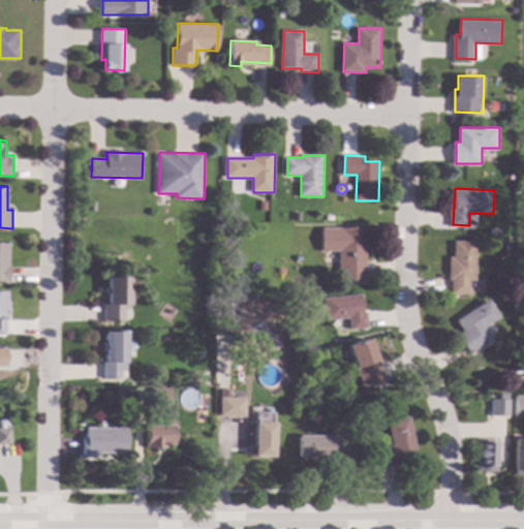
[(368,278),(341,279),(341,251),(325,251),(324,229),(367,228),(368,278)]
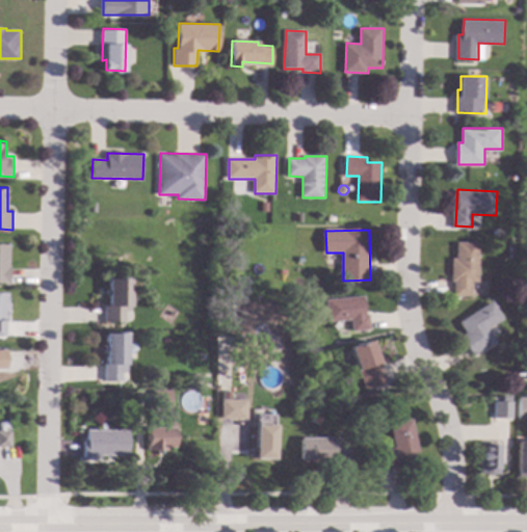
[(480,242),(479,282),(473,282),(473,295),(455,295),(456,280),(453,280),(454,258),(457,258),(457,241),(480,242)]
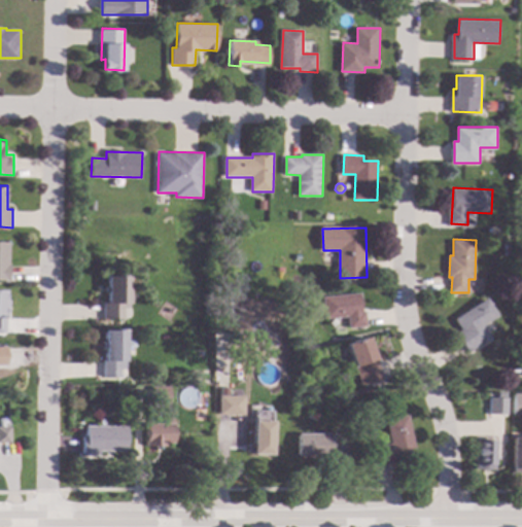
[(0,241),(12,241),(11,280),(0,279),(0,241)]
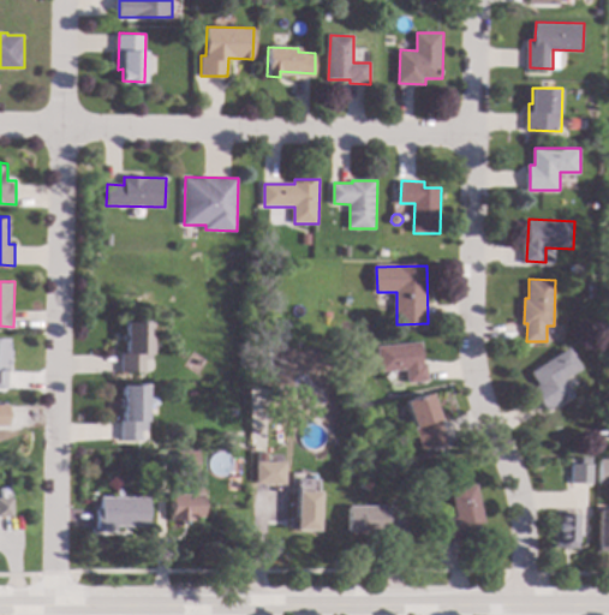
[(154,360),(148,360),(148,371),(124,371),(124,350),(129,350),(127,322),(154,321),(154,360)]
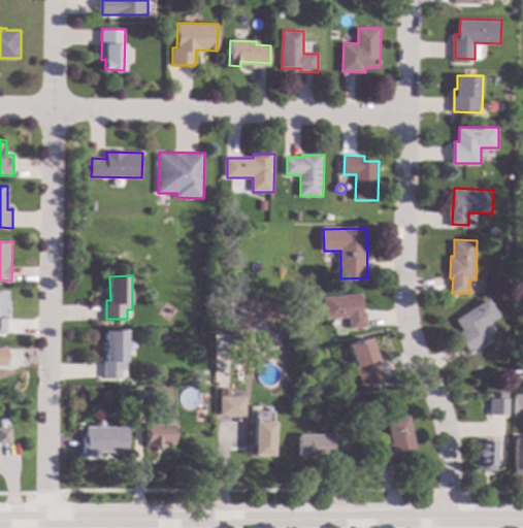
[(8,332),(0,332),(0,289),(8,289),(8,332)]
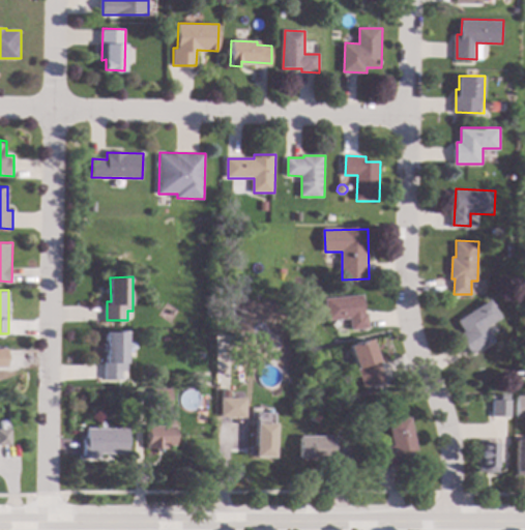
[(367,312),(370,312),(372,327),(354,329),(352,317),(329,320),(327,298),(365,294),(367,312)]
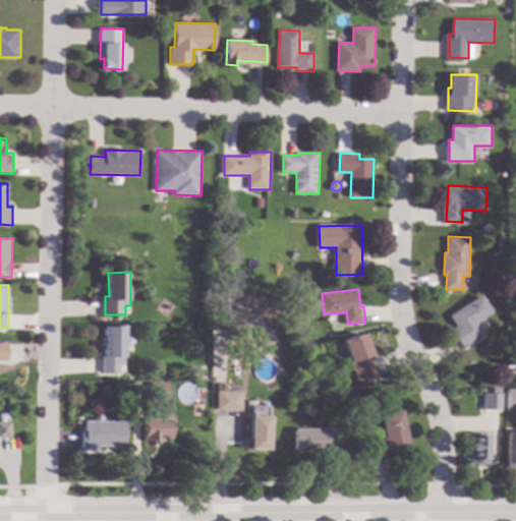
[(493,311),(477,321),(485,334),(463,348),(451,329),(456,326),(450,314),(481,294),(493,311)]
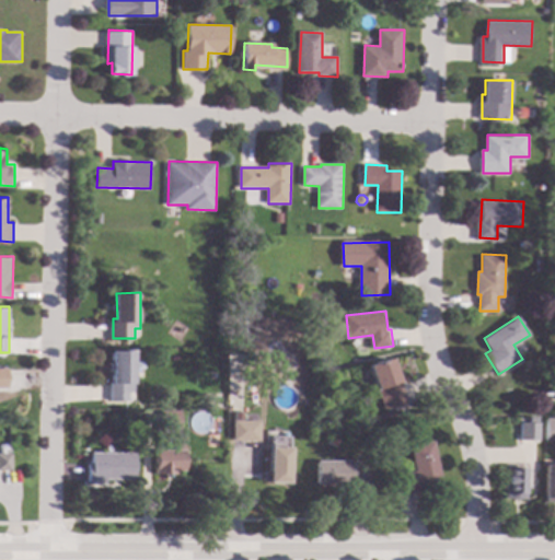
[(137,391),(130,391),(130,399),(113,399),(112,351),(137,350),(137,391)]
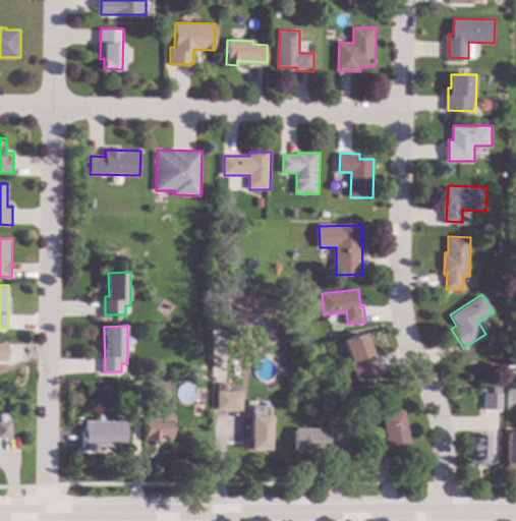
[(380,372),(359,380),(345,340),(365,333),(380,372)]
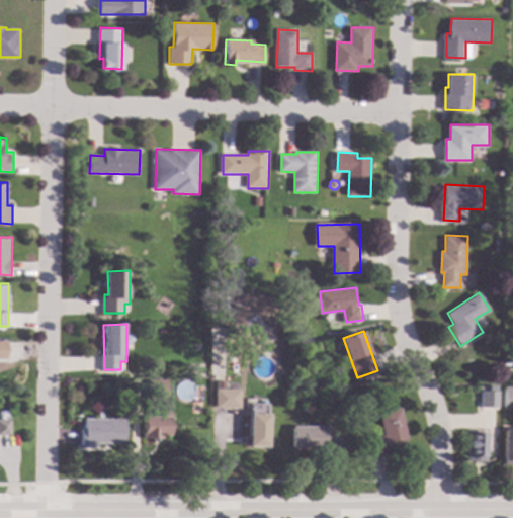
[(9,358),(0,358),(0,340),(9,341),(9,358)]
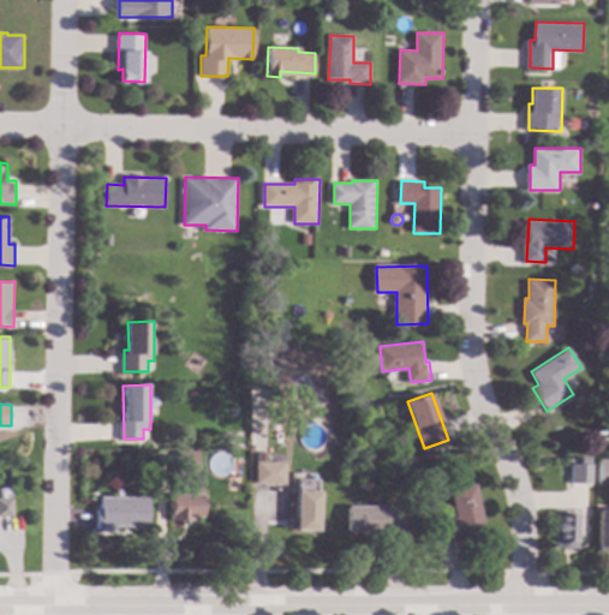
[(287,485),(287,461),(256,461),(256,484),(287,485)]
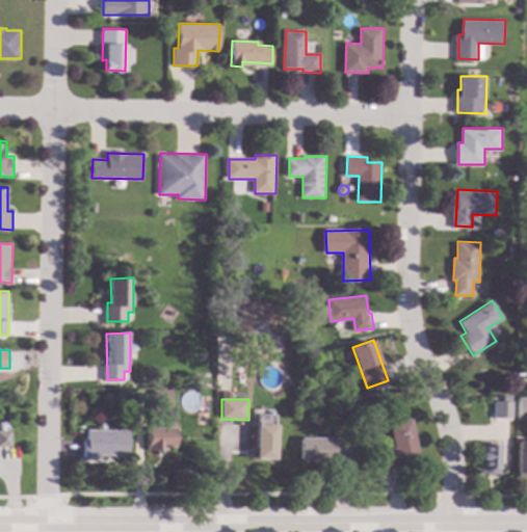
[(514,418),(495,418),(495,400),(515,401),(514,418)]
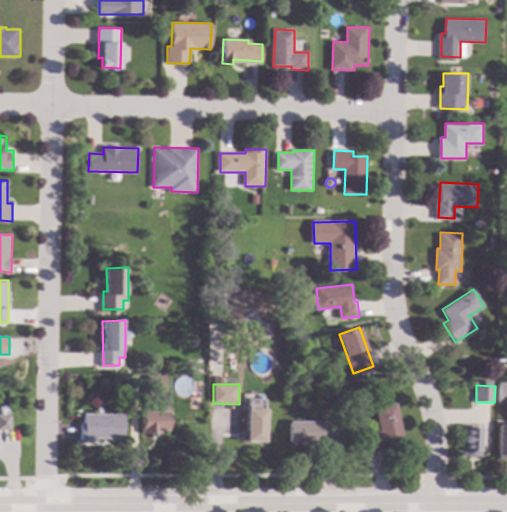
[(266,441),(249,441),(249,409),(254,409),(254,399),(266,399),(266,441)]
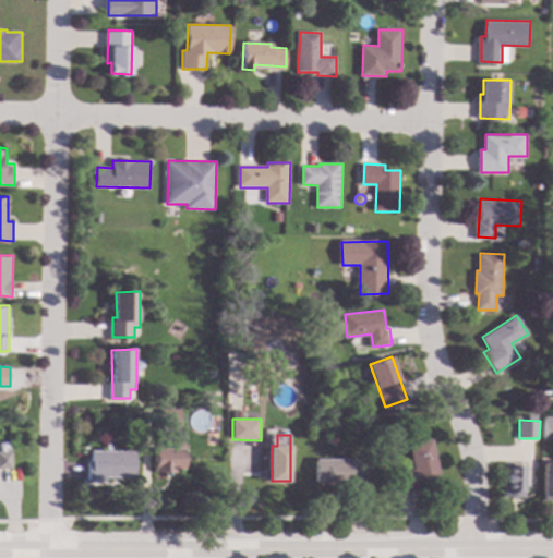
[(443,478),(428,483),(429,486),(406,493),(400,473),(416,469),(409,446),(432,439),(443,478)]
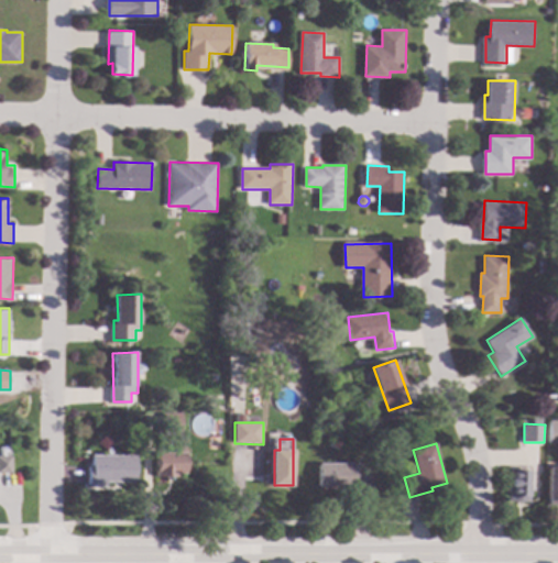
[(14,471),(1,473),(0,467),(0,455),(3,455),(2,449),(11,446),(14,471)]
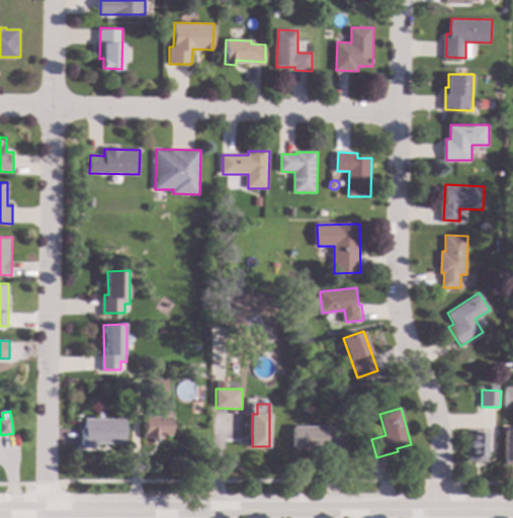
[(174,438),(161,438),(161,441),(147,442),(146,417),(164,416),(164,411),(173,411),(174,438)]
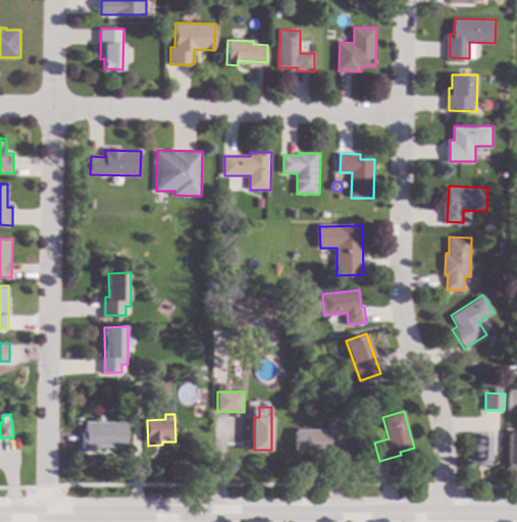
[(128,448),(100,447),(100,452),(86,452),(87,421),(128,422),(128,448)]
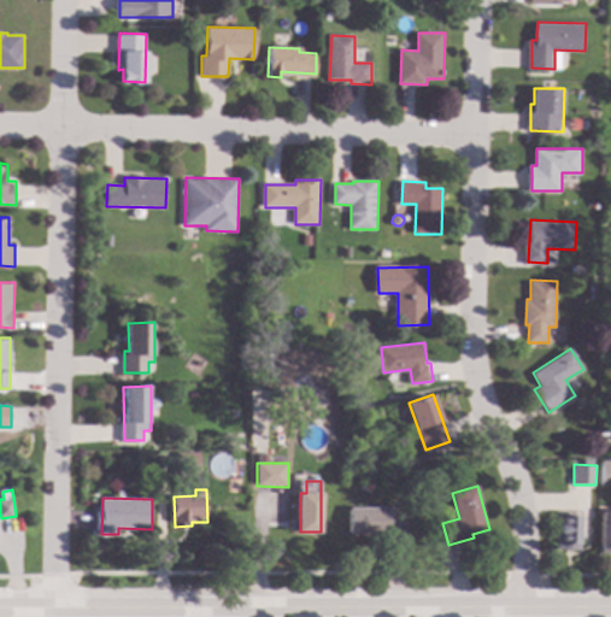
[(410,538),(391,538),(391,534),(351,533),(352,507),(410,507),(410,538)]
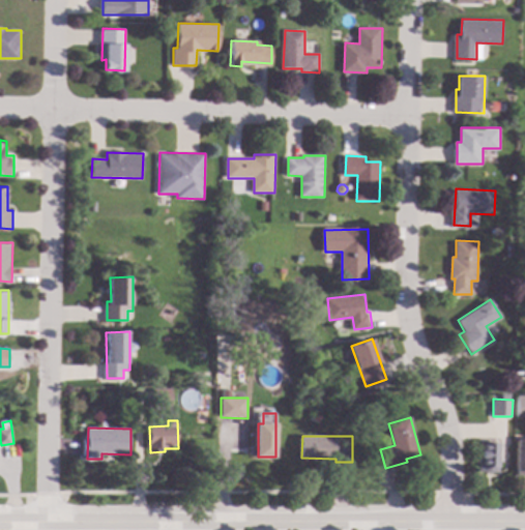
[(501,472),(482,472),(482,441),(501,441),(501,472)]
